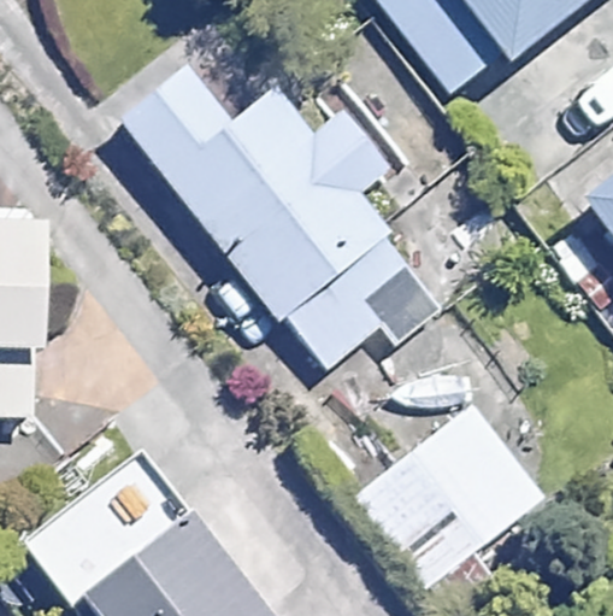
[(377,0),(455,97),(576,0),(377,0)]
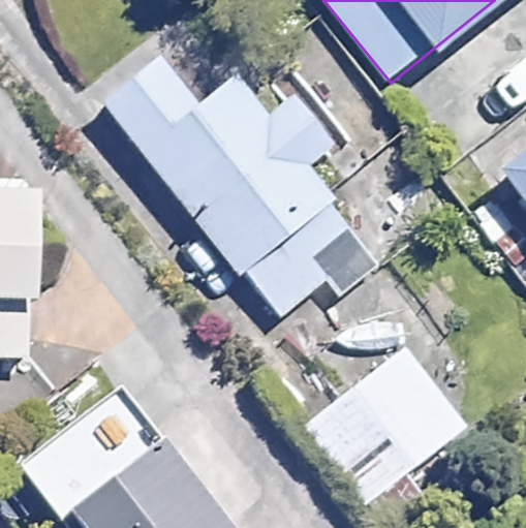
[(194,103),(153,52),(96,97),(276,319),(327,278),(341,297),(378,267),(300,168),(332,144),(288,90),(266,109),(235,70),(194,103)]
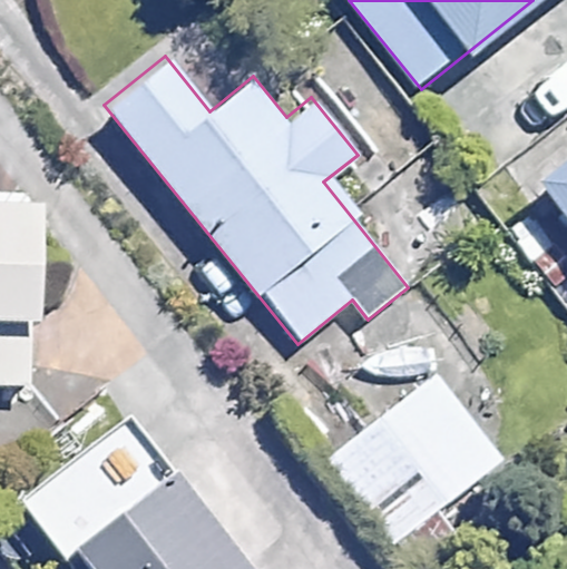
[(566,159),(535,185),(558,215),(545,226),(566,252),(566,159)]
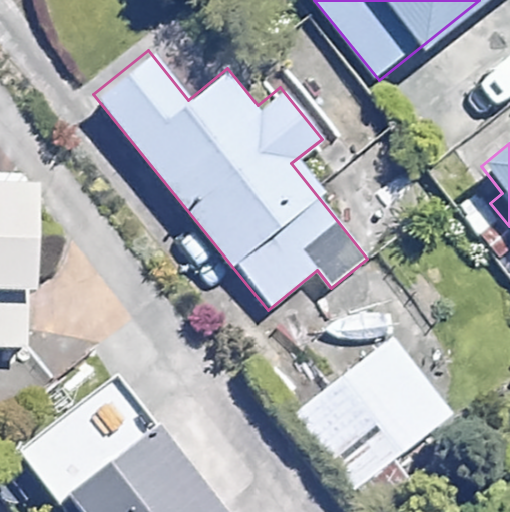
[(34,176),(0,174),(0,346),(28,348),(34,176)]
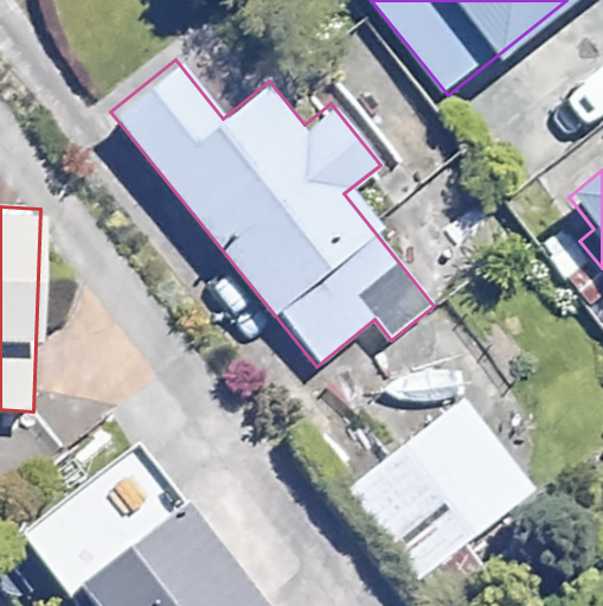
[(534,488),(462,399),(350,489),(421,579),(534,488)]
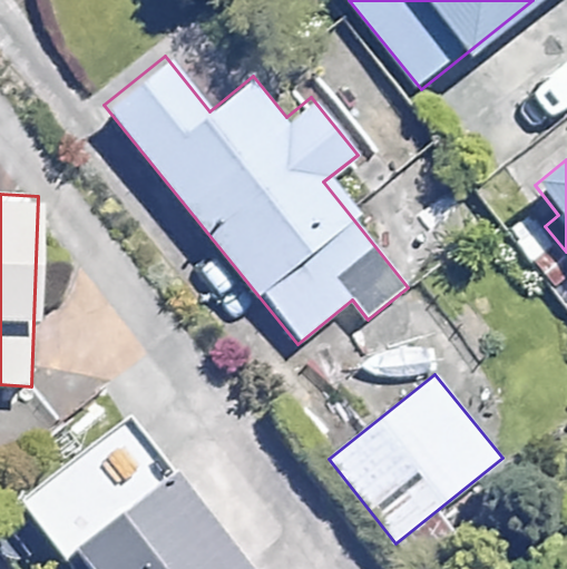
[(245,568),(129,420),(22,503),(62,555),(74,546),(91,568),(245,568)]
